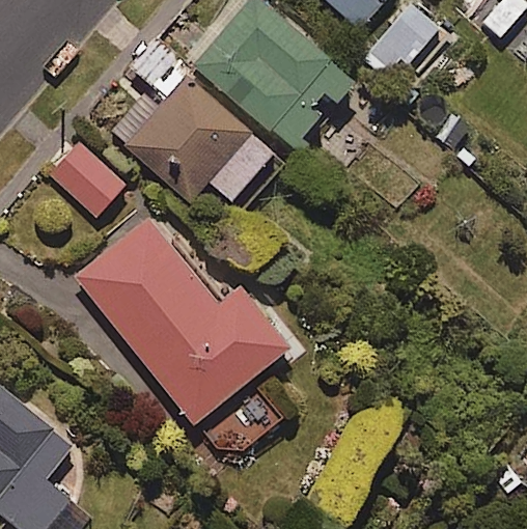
[(354,81),(257,0),(247,0),(195,63),(298,148),(354,81)]
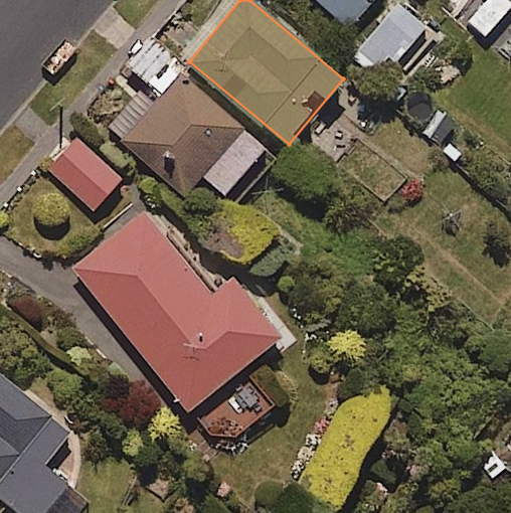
[(321,0),(352,26),(373,0),(321,0)]
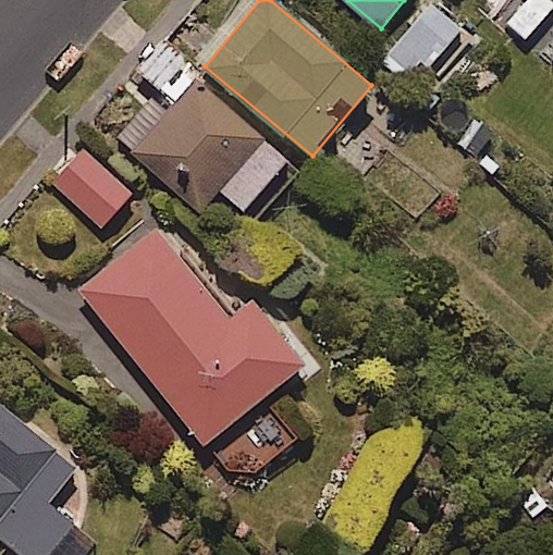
[(256,220),(300,169),(196,78),(160,120),(147,108),(119,140),(201,212),(221,189),(256,220)]
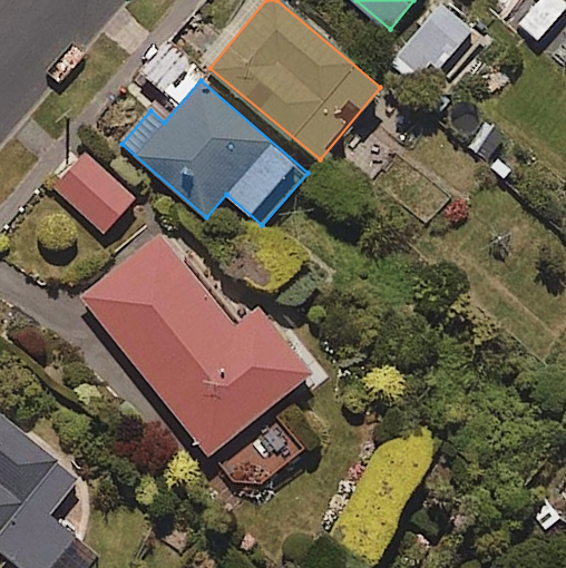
[(135,198),(84,149),(54,182),(105,231),(135,198)]
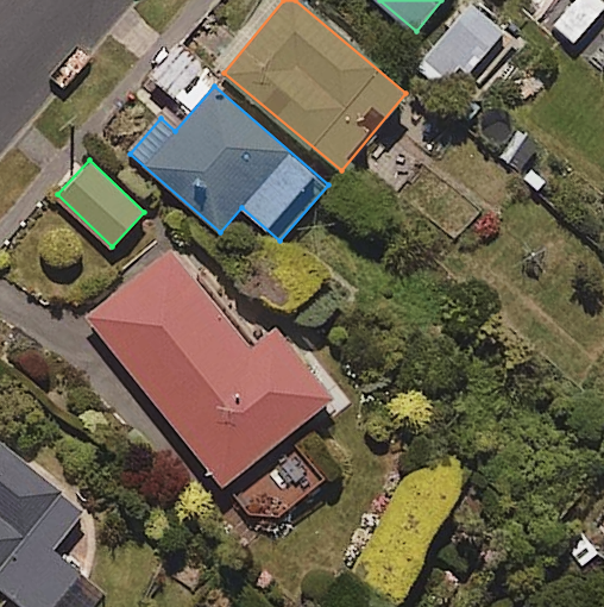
[(249,348),(165,251),(88,318),(163,404),(143,421),(212,500),(333,394),(274,325),(249,348)]
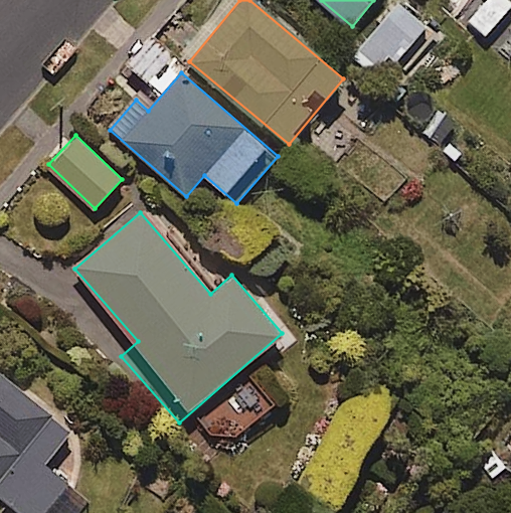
[(72,434),(0,376),(0,499),(17,512),(49,512),(70,486),(46,468),(72,434)]
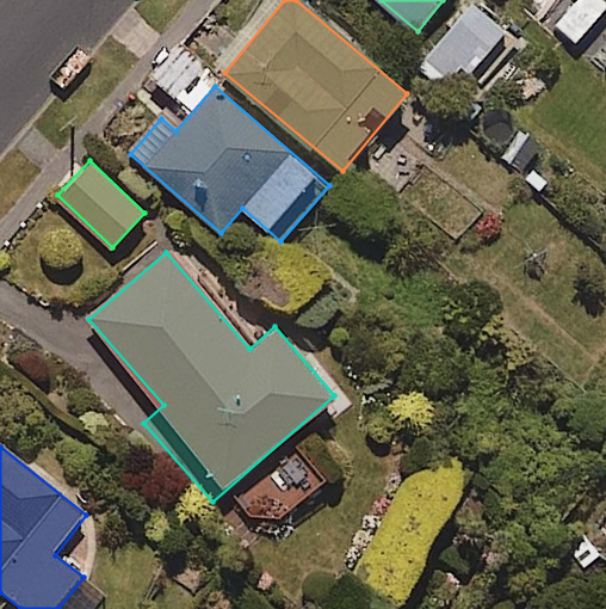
[(327,479),(305,453),(251,500),(273,526),(327,479)]
